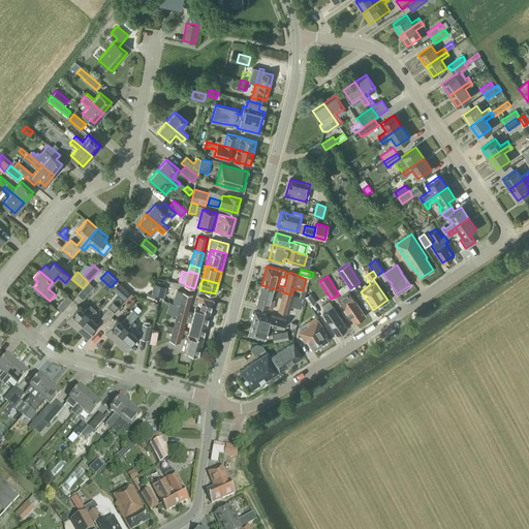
[(88,282),(83,288),(78,293),(83,299),(94,286),(88,282)]
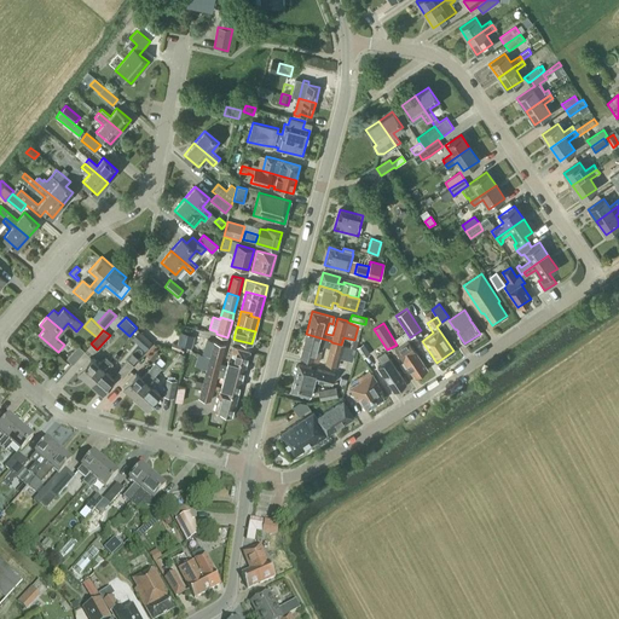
[(181,330),(178,341),(192,346),(196,334),(181,330)]
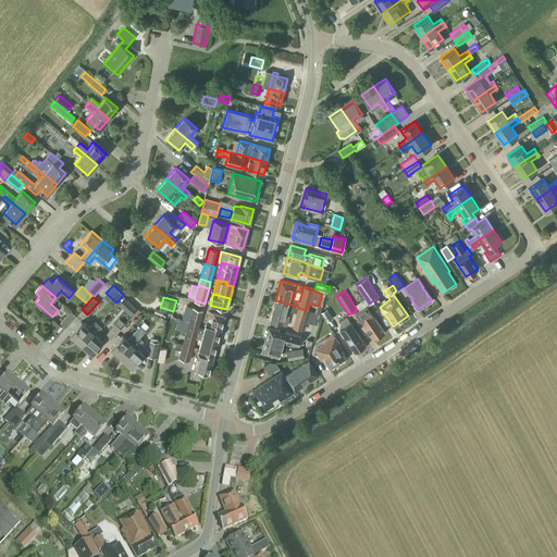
[(307,310),(298,308),(298,307),(275,300),(270,321),(286,325),(291,310),(297,312),(293,327),(301,330),(302,327),(304,327),(305,322),(317,325),(320,314),(307,310)]
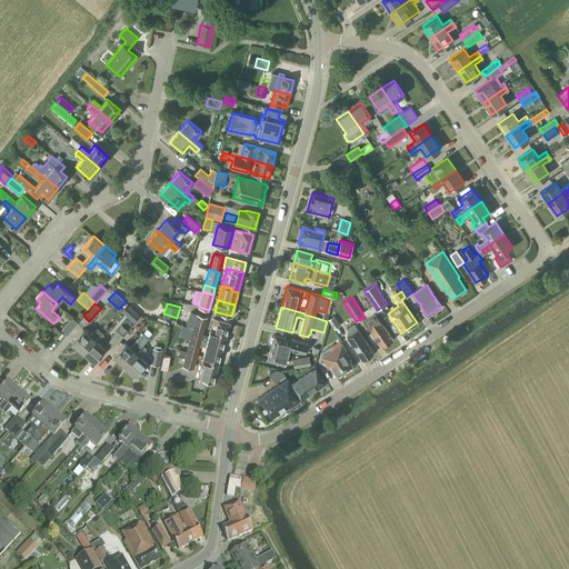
[(137,311),(130,319),(135,322),(141,315),(137,311)]
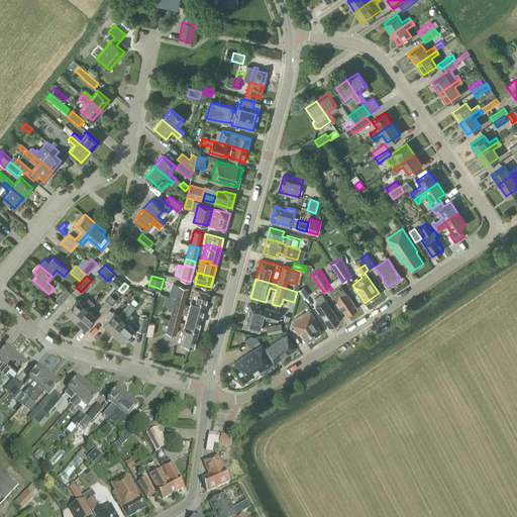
[(185,300),(188,288),(174,284),(170,296),(176,298),(185,300)]
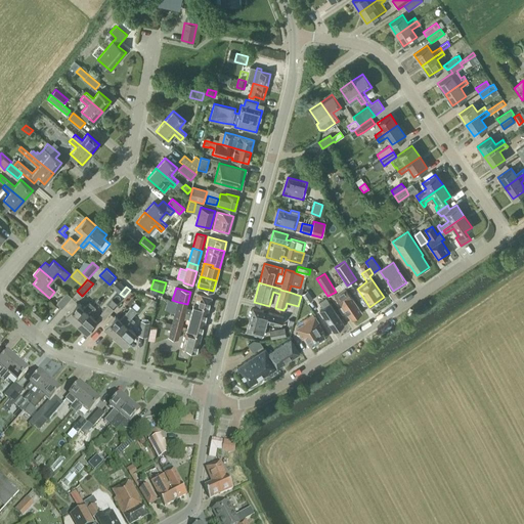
[(351,319),(361,312),(345,288),(335,295),(340,302),(342,305),(351,319)]
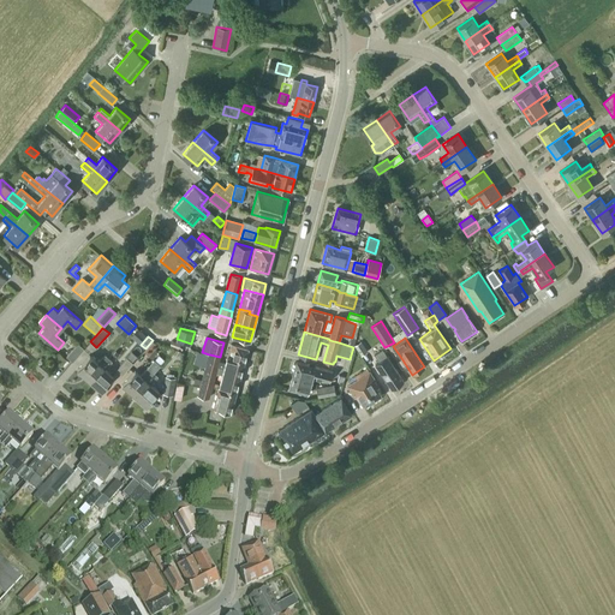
[(149,356),(157,346),(153,341),(144,351),(149,356)]
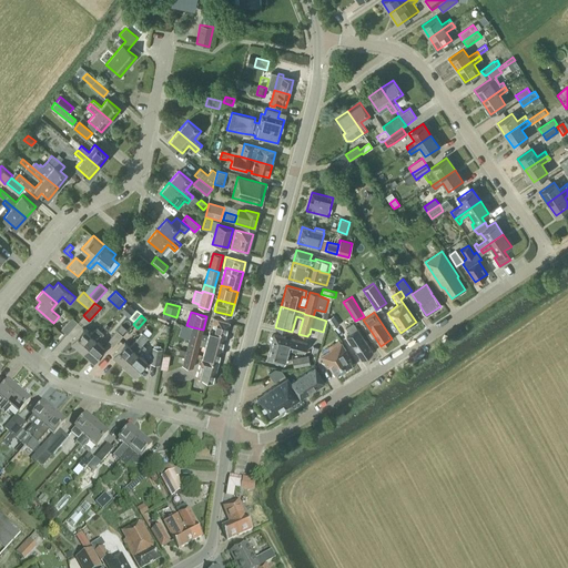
[(340,324),(334,315),(327,318),(333,328),(340,324)]
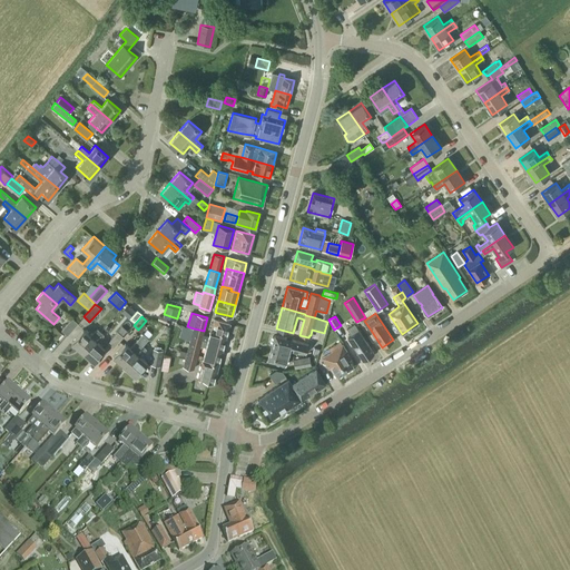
[(67,335),(78,323),(72,317),(61,330),(67,335)]
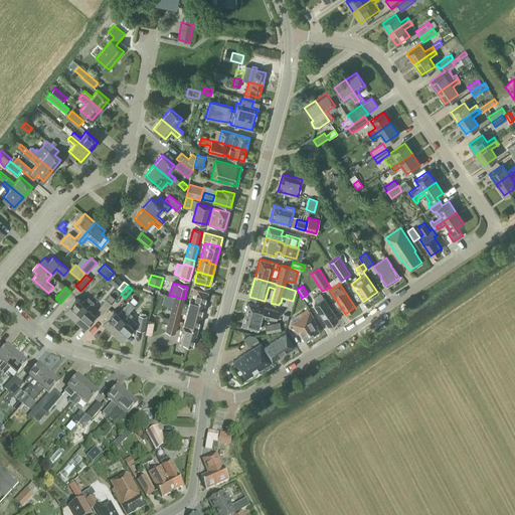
[(328,325),(338,319),(324,298),(321,293),(322,292),(318,287),(310,293),(314,298),(317,303),(314,305),(328,325)]
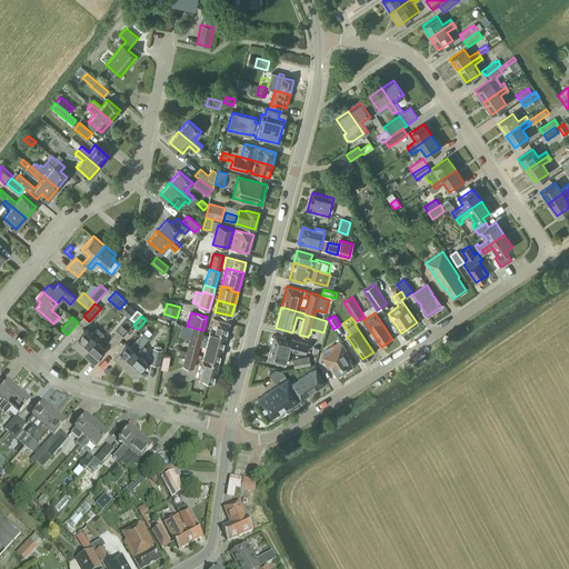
[(227,333),(230,322),(213,318),(210,329),(227,333)]
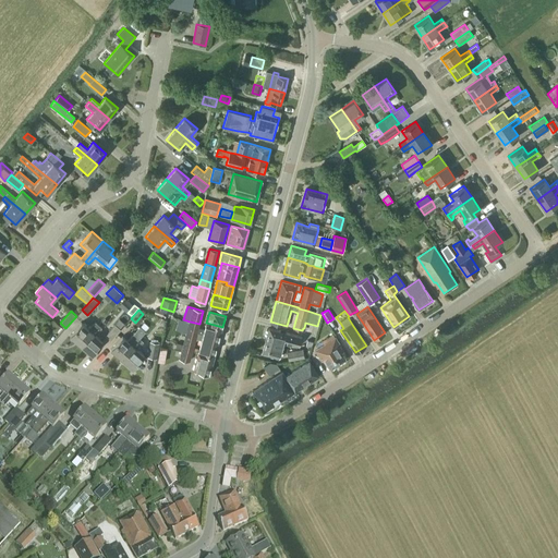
[(120,329),(120,328),(124,324),(120,319),(116,325),(106,336),(110,340),(120,329)]
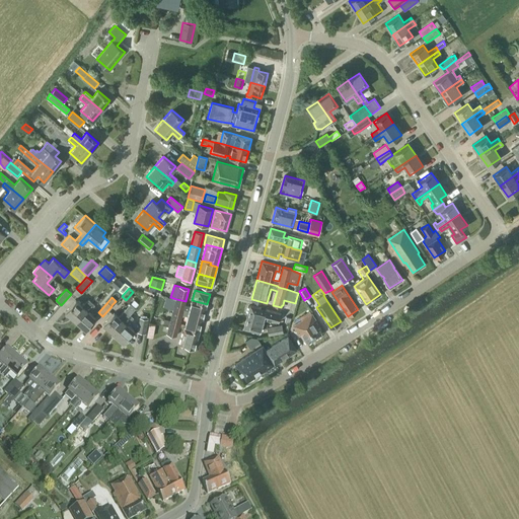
[(75,320),(91,302),(88,299),(82,306),(75,300),(65,311),(75,320)]
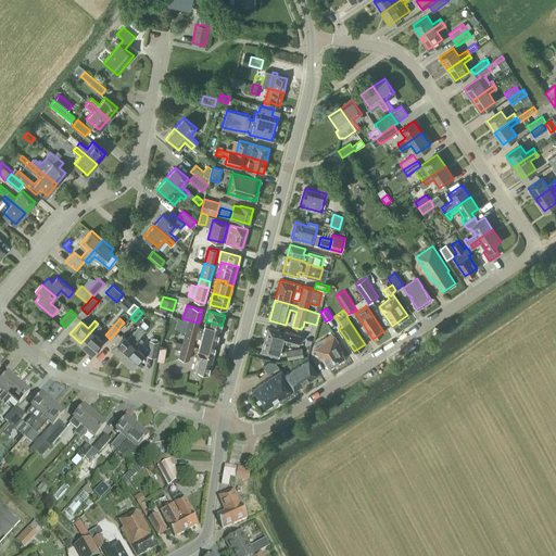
[(198,326),(199,323),(189,320),(186,329),(202,333),(201,339),(198,351),(214,355),(222,326),(205,321),(204,327),(198,326)]
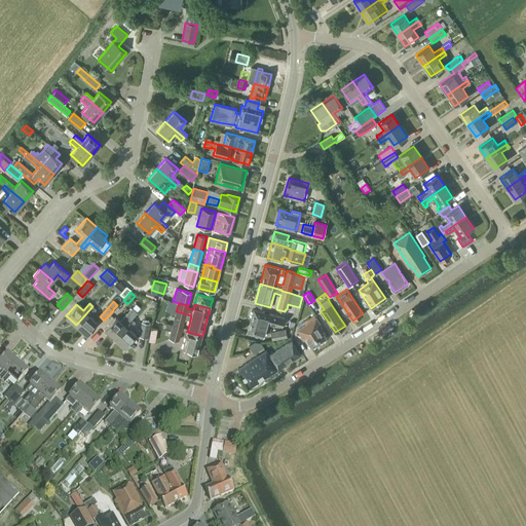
[(89,315),(96,308),(92,306),(76,325),(86,334),(97,322),(89,315)]
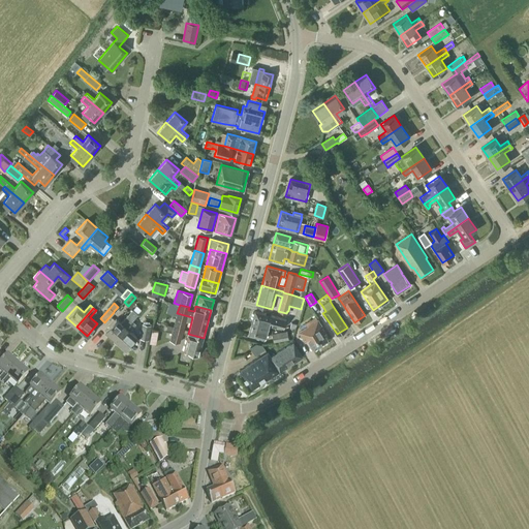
[(132,320),(138,313),(135,310),(129,317),(123,324),(116,318),(105,331),(116,339),(132,320)]
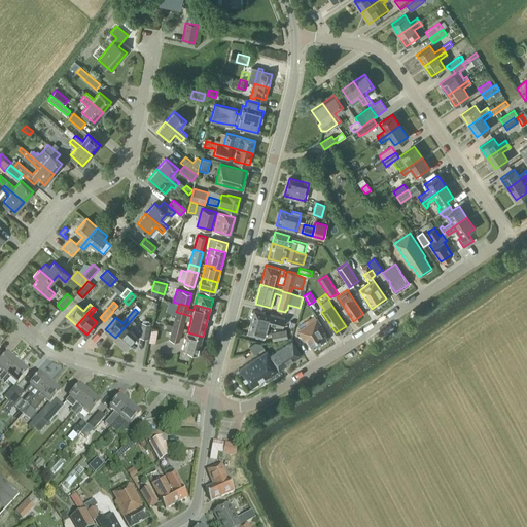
[(250,321),(267,325),(270,314),(265,313),(253,310),(250,321)]
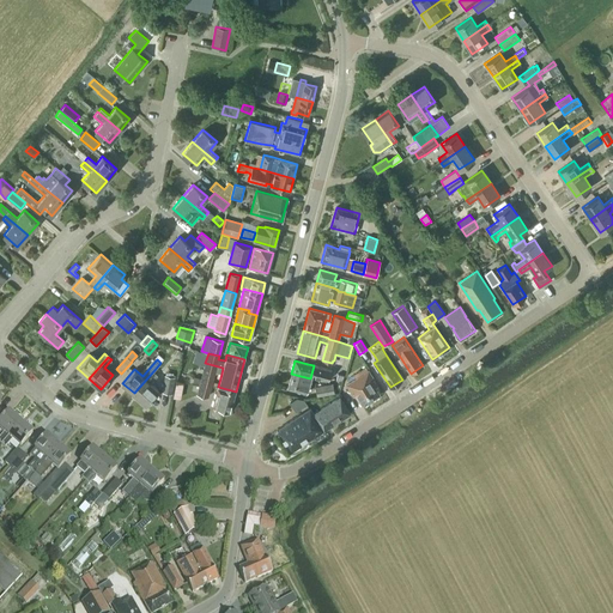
[(214,371),(222,374),(223,368),(205,363),(201,377),(212,380),(214,371)]
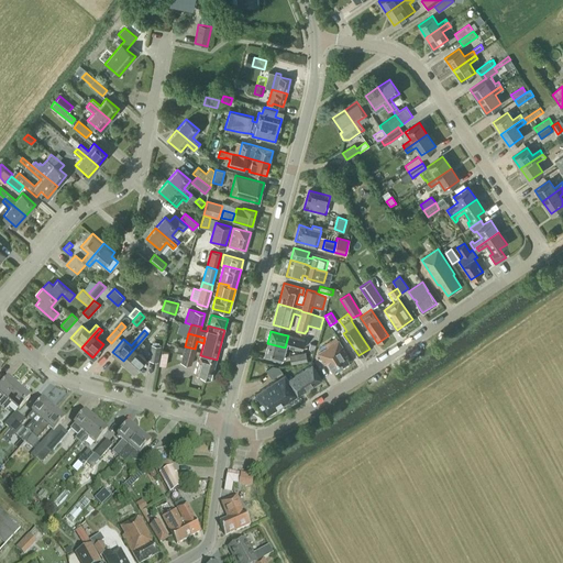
[(301,349),(304,340),(288,335),(286,344),(301,349)]
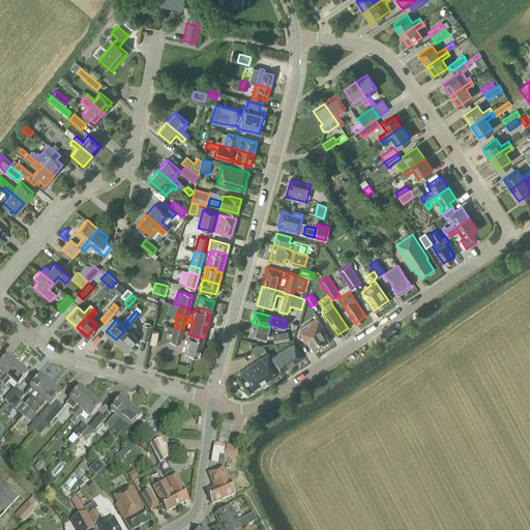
[(136,324),(133,321),(116,340),(126,349),(137,336),(129,331),(136,324)]
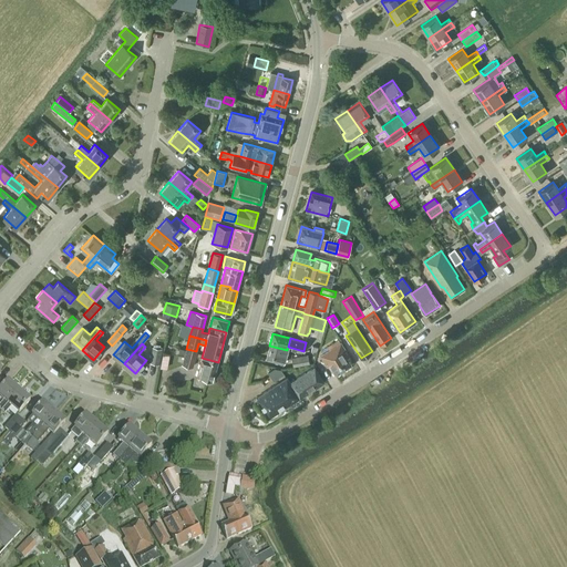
[(336,374),(351,364),(348,358),(350,357),(341,343),(320,356),(327,366),(328,364),(336,374)]
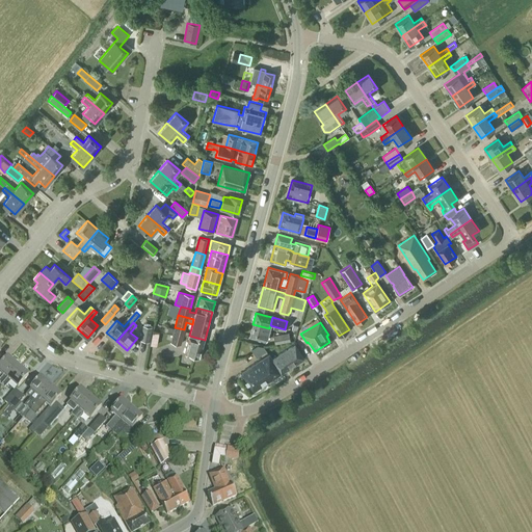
[(269,330),(269,328),(253,324),(249,336),(260,339),(267,341),(266,343),(274,342),(273,336),(282,334),(281,331),(271,334),(271,330),(269,330)]
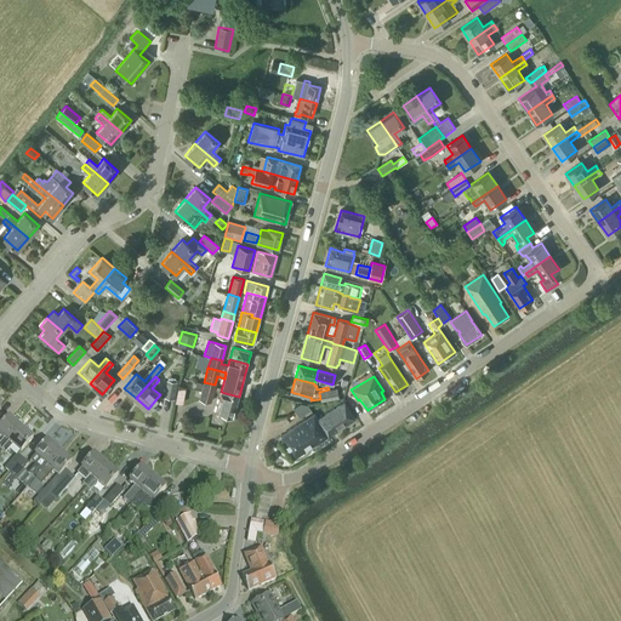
[(177,382),(167,380),(164,398),(175,399),(177,382)]
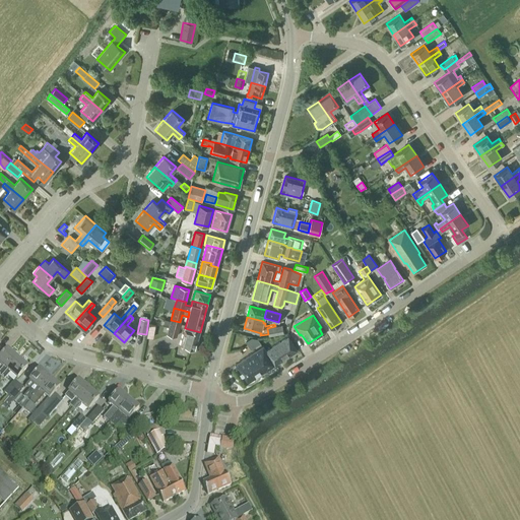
[(154,336),(157,322),(150,320),(147,334),(154,336)]
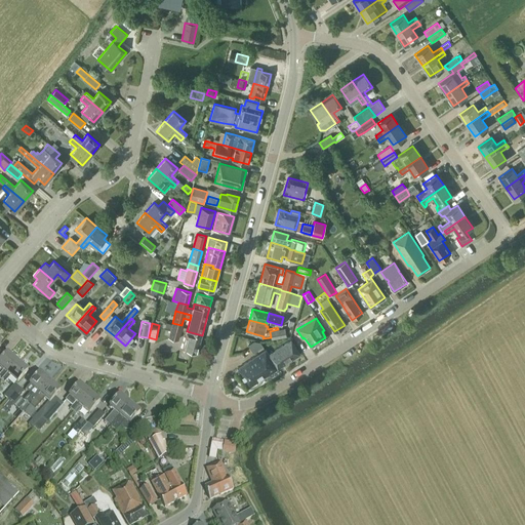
[(178,339),(182,325),(172,323),(168,337),(178,339)]
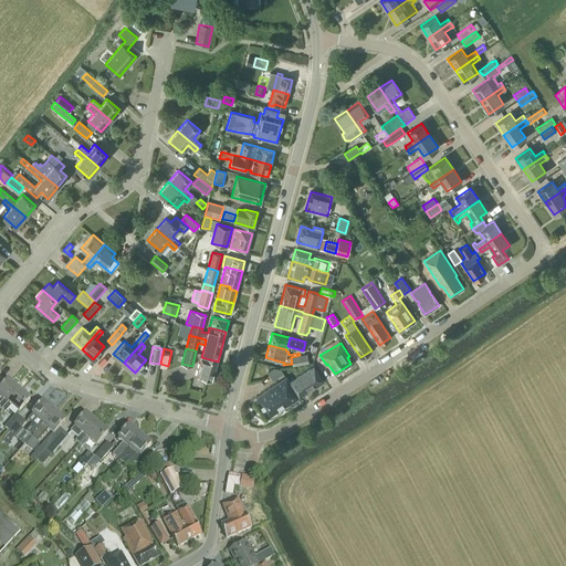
[(300,355),(291,357),(292,364),(293,366),(308,364),(307,354),(300,355)]
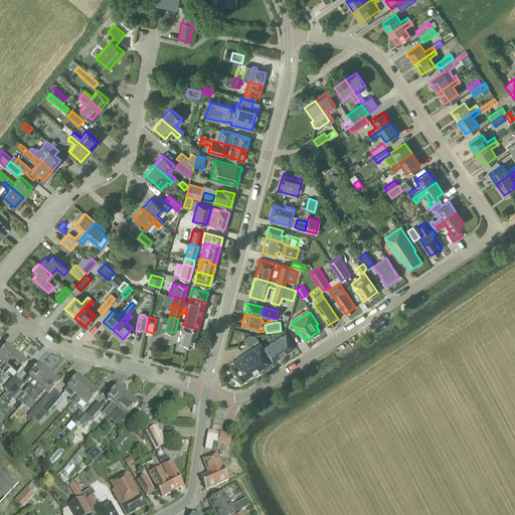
[(193,346),(198,329),(183,325),(178,342),(193,346)]
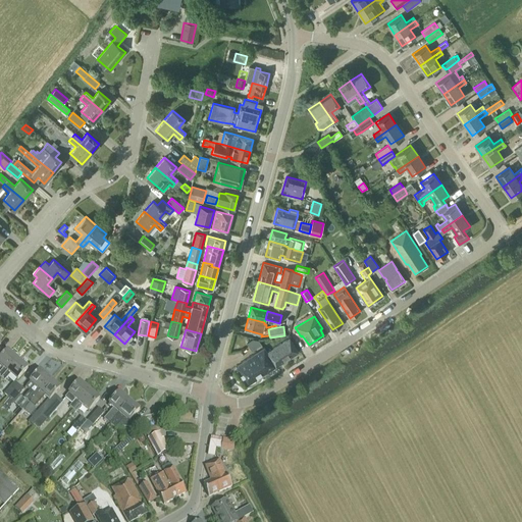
[(275,366),(298,352),(290,337),(267,352),(275,366)]
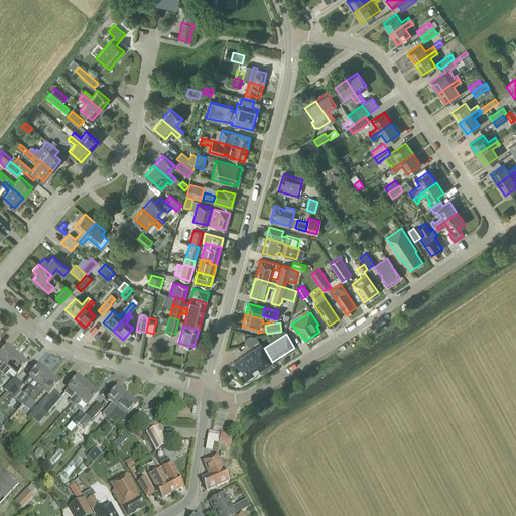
[(272,362),(264,348),(261,344),(233,362),(245,380),(272,362)]
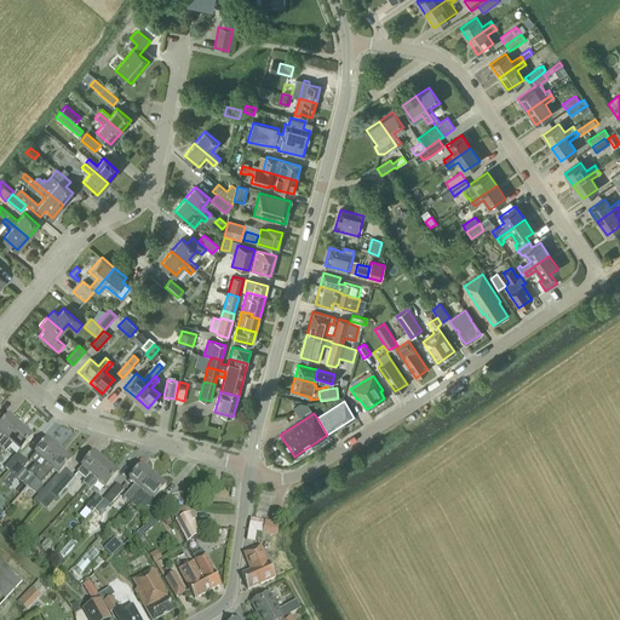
[(0,449),(1,451),(21,428),(9,417),(0,426),(0,435),(5,438),(0,443),(0,449)]
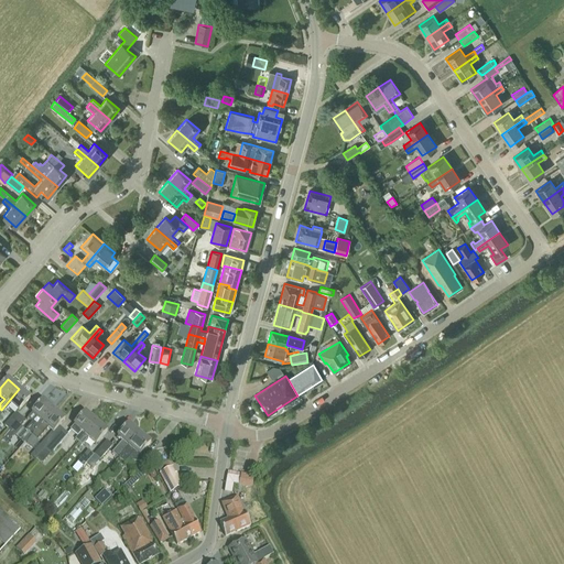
[(19,412),(30,399),(19,389),(1,410),(4,413),(11,405),(19,412)]
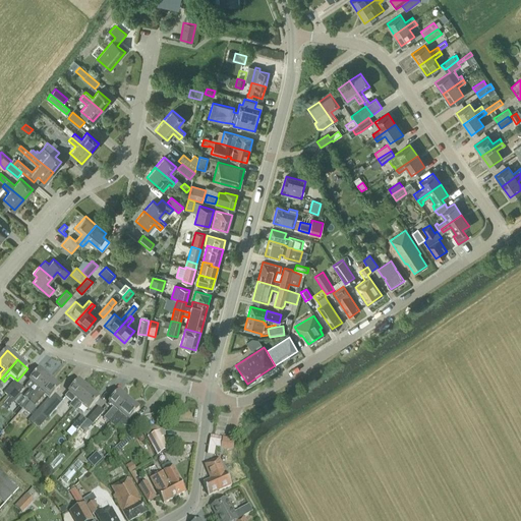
[(40,370),(29,382),(34,386),(23,398),(29,403),(31,402),(30,401),(33,398),(50,379),(40,370)]
